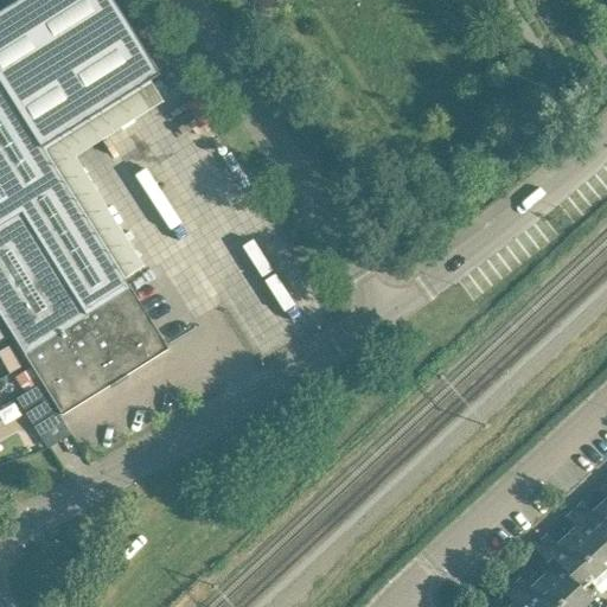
[(43,151),(104,112),(160,77),(112,0),(23,0),(0,14),(0,317),(26,357),(63,416),(168,351),(131,289),(43,151)]
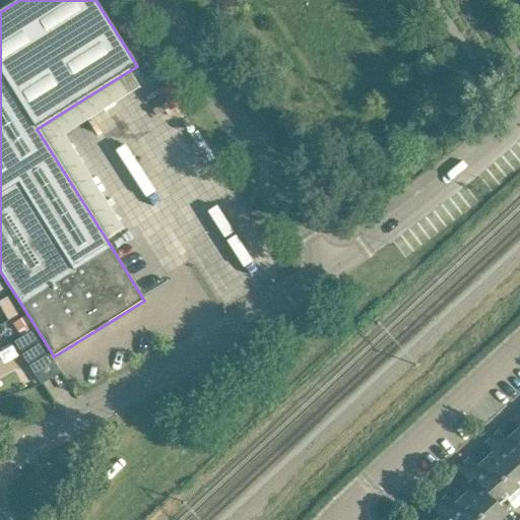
[(149,85),(139,92),(152,113),(163,107),(149,85)]
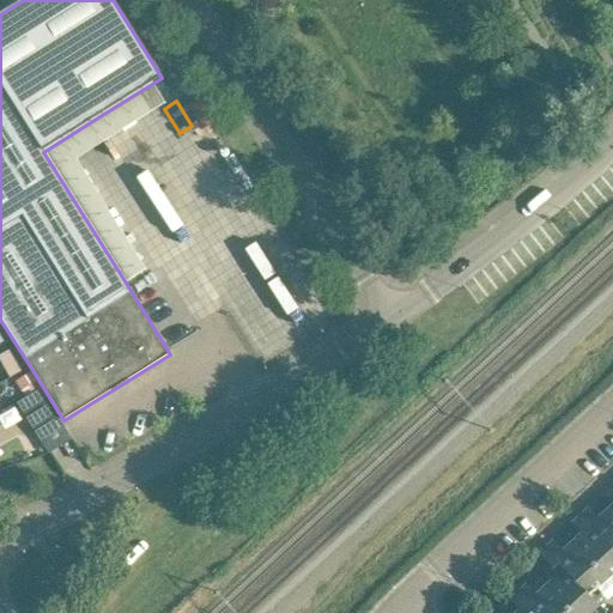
[(0,360),(10,378),(20,372),(8,351),(0,356),(0,360)]
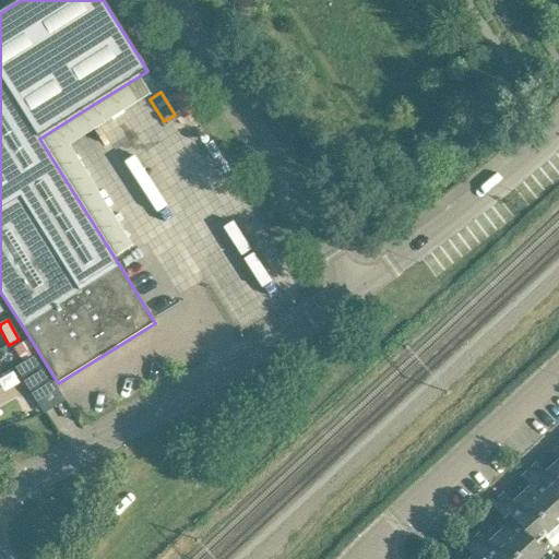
[(23,364),(38,356),(28,341),(14,349),(23,364)]
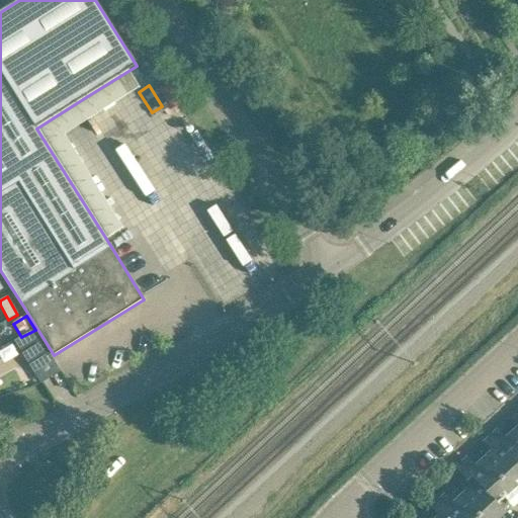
[(61,374),(35,330),(21,337),(15,340),(41,385),(61,374)]
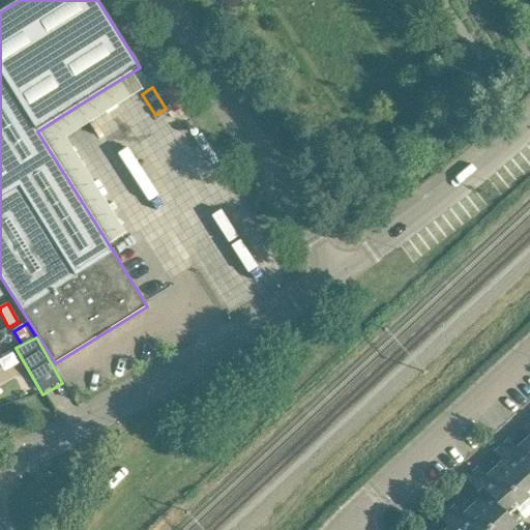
[(529,440),(529,439),(518,449),(509,440),(495,453),(503,463),(501,465),(529,495),(529,440)]
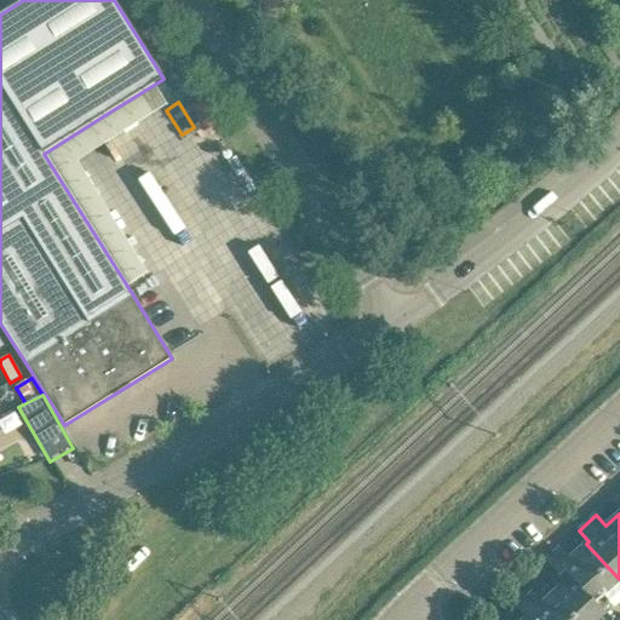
[(596,603),(619,580),(619,579),(586,544),(570,558),(560,547),(551,557),(561,567),(554,574),(596,619),(598,619),(606,614),(596,603)]
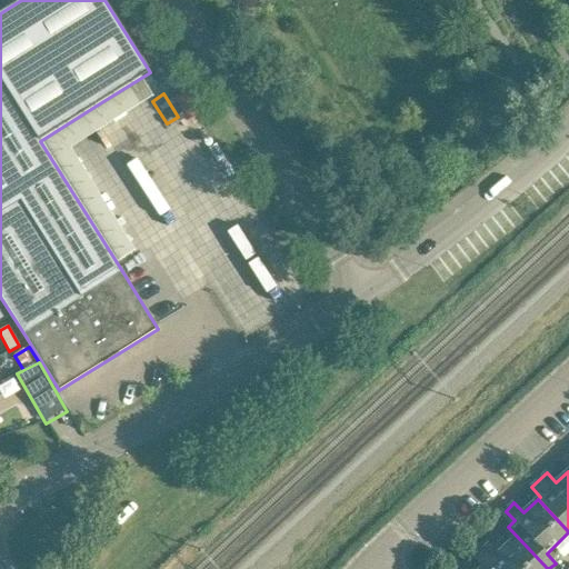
[(547,568),(508,527),(502,531),(511,541),(498,553),(489,543),(478,555),(491,568),(547,568)]
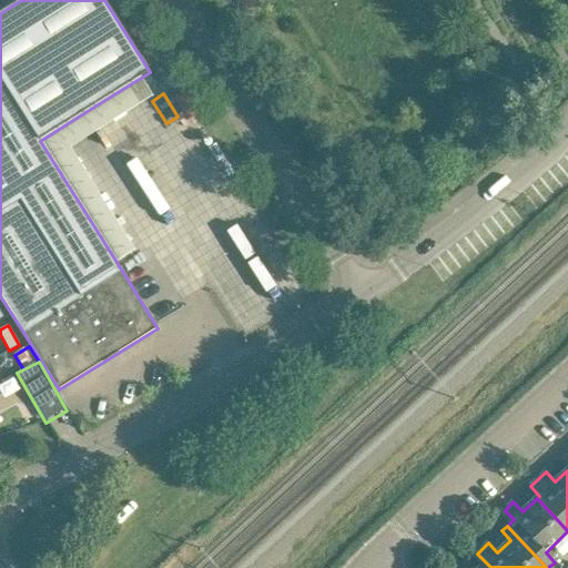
[(490,567),(477,554),(473,557),(482,567),(479,567),(490,567)]
